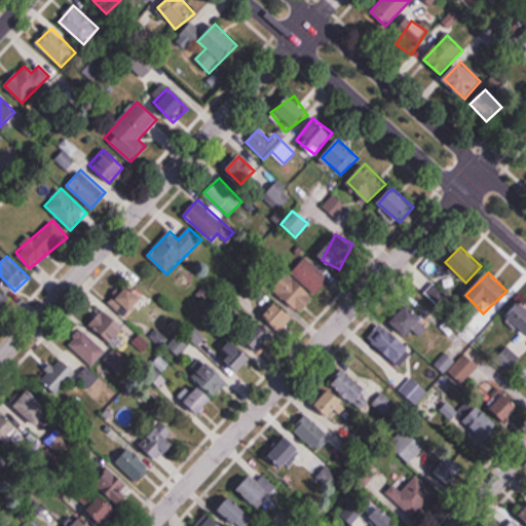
[(283,296),(301,313),(315,298),(297,280),(283,296)]
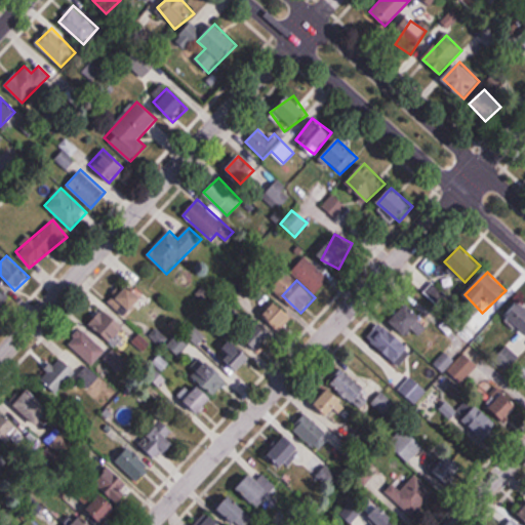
[(445,299),(435,283),(421,290),(431,308),(445,299)]
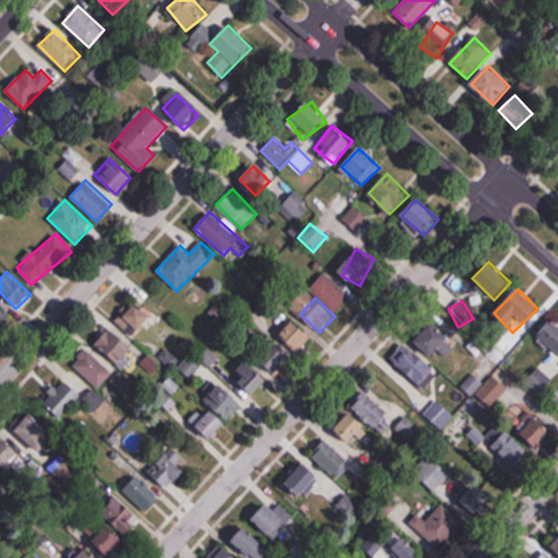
[(0,325),(10,318),(0,303),(0,325)]
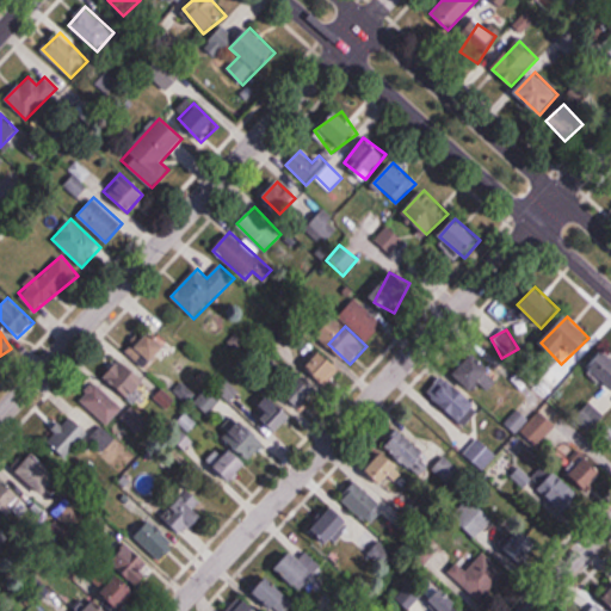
[(158,332),(129,343),(137,366),(166,356),(158,332)]
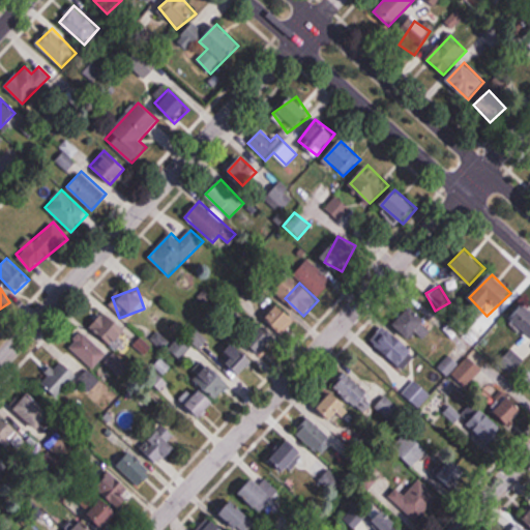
[(295,320),(278,302),(263,318),(281,334),(295,320)]
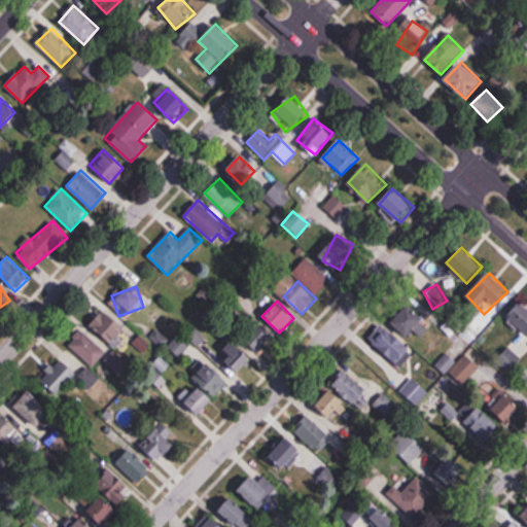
[(412,341),(428,324),(405,301),(388,317),(412,341)]
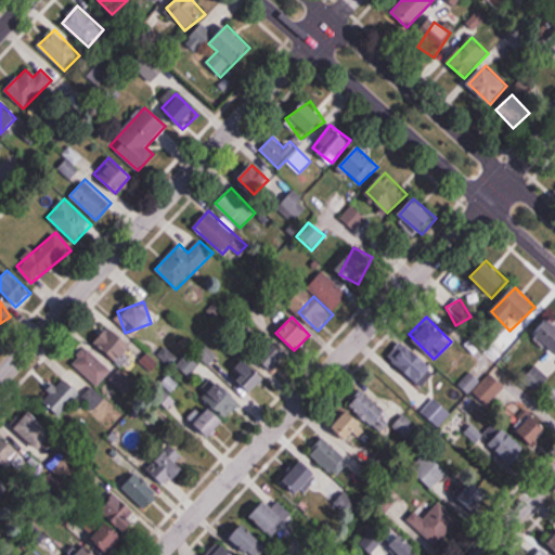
[(554,357),(554,323),(550,319),(533,336),(554,357)]
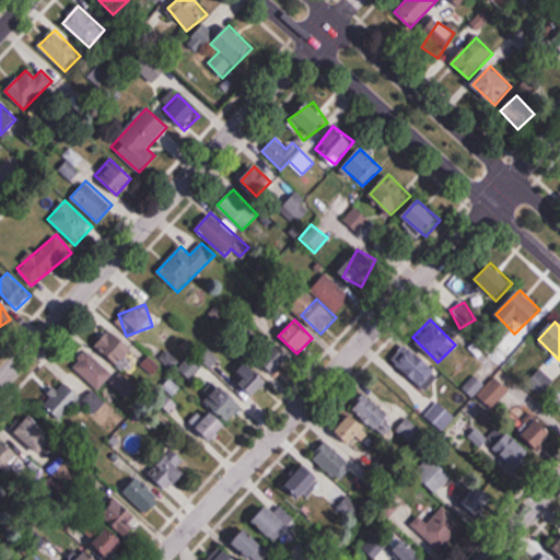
[(120,366),(136,349),(111,327),(95,345),(120,366)]
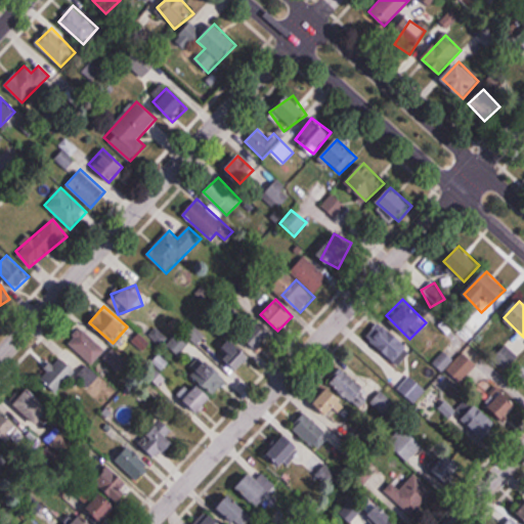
[(271,330),(254,320),(244,339),(262,348),(271,330)]
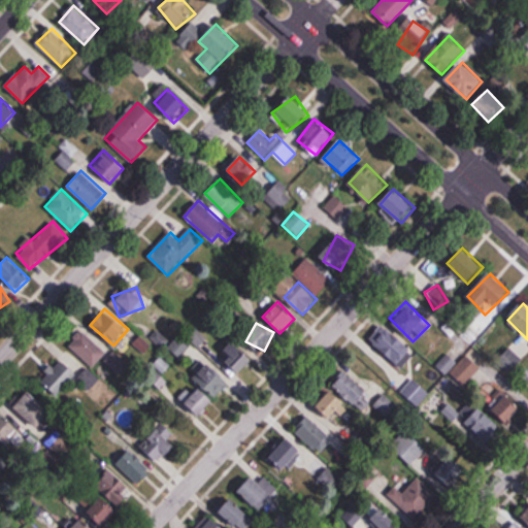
[(368,338),(399,369),(415,354),(384,323),(368,338)]
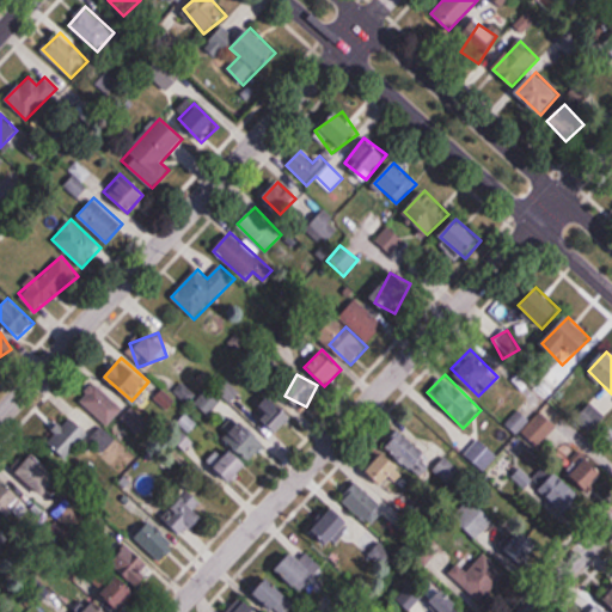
[(106,426),(123,408),(96,381),(79,399),(106,426)]
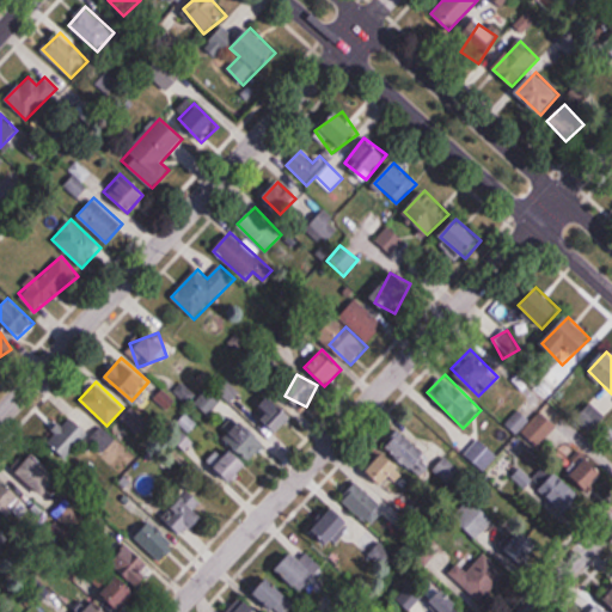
[(276,432),(294,414),(273,392),(255,410),(276,432)]
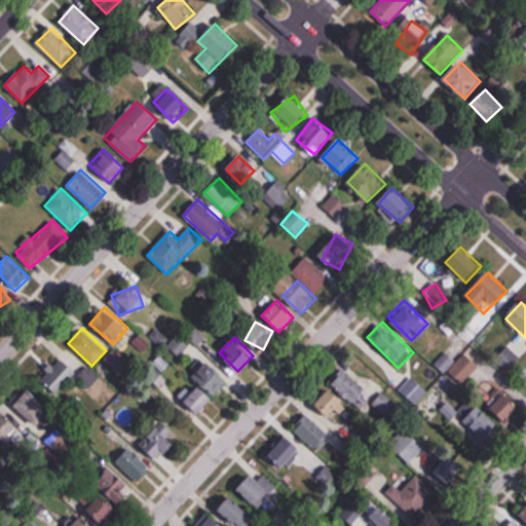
[(521,361),(508,347),(495,359),(509,373),(521,361)]
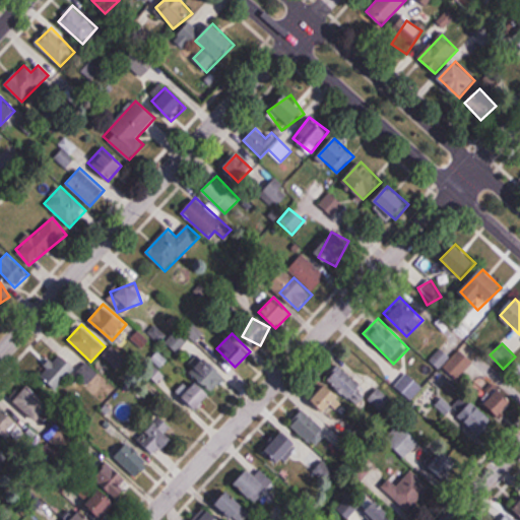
[(456,379),(473,363),(461,350),(445,366),(456,379)]
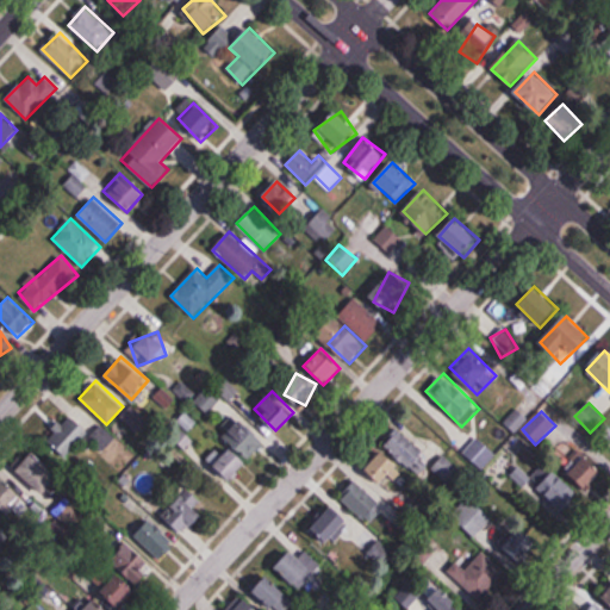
[(89,434),(72,416),(47,441),(64,459),(89,434)]
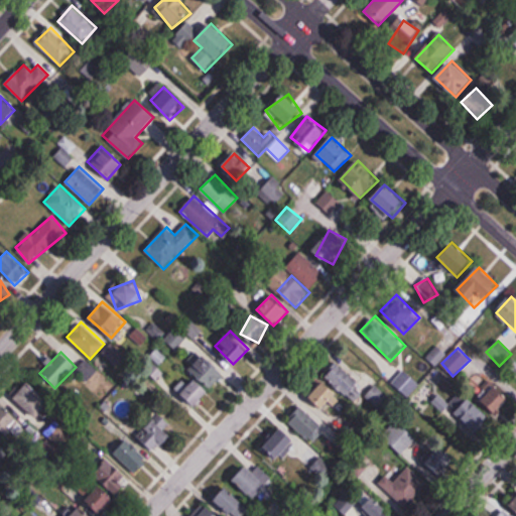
[(211,387),(225,373),(205,354),(191,368),(211,387)]
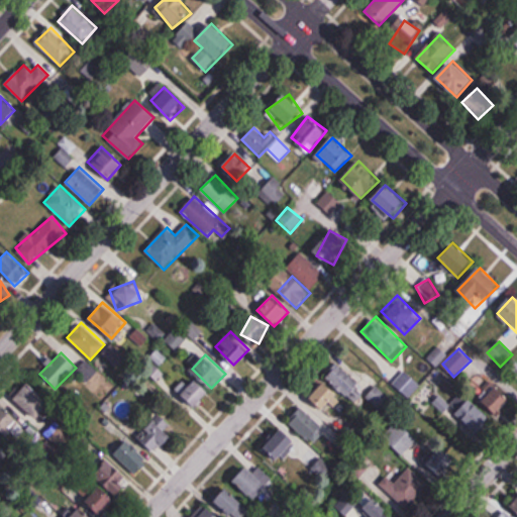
[(359,385),(337,363),(324,377),(346,399),(359,385)]
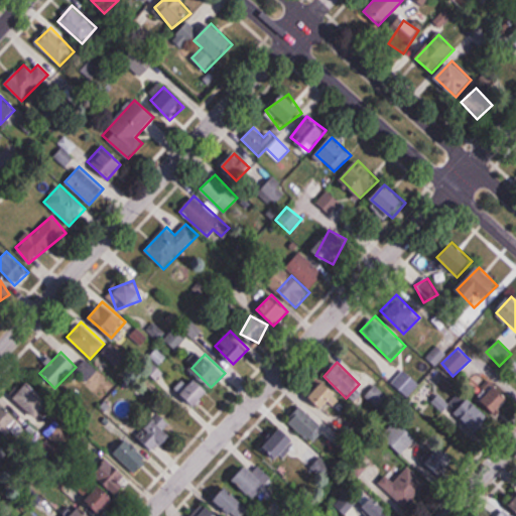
[(515,374),(515,362),(507,362),(507,374),(515,374)]
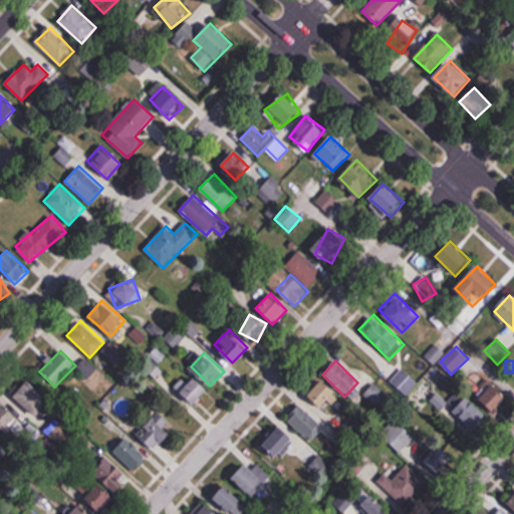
[(417,384),(404,369),(392,380),(405,396),(417,384)]
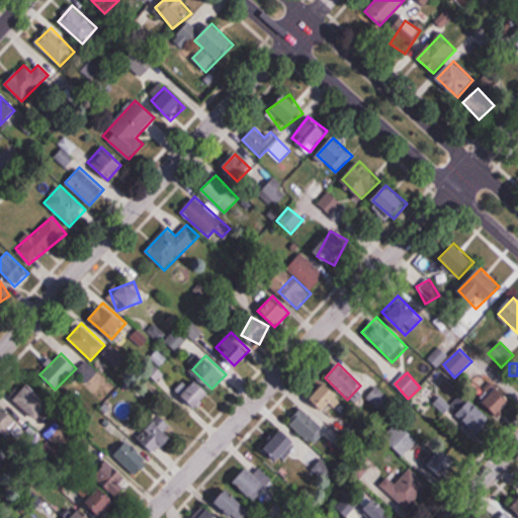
[(211,392),(197,378),(181,395),(194,409),(211,392)]
